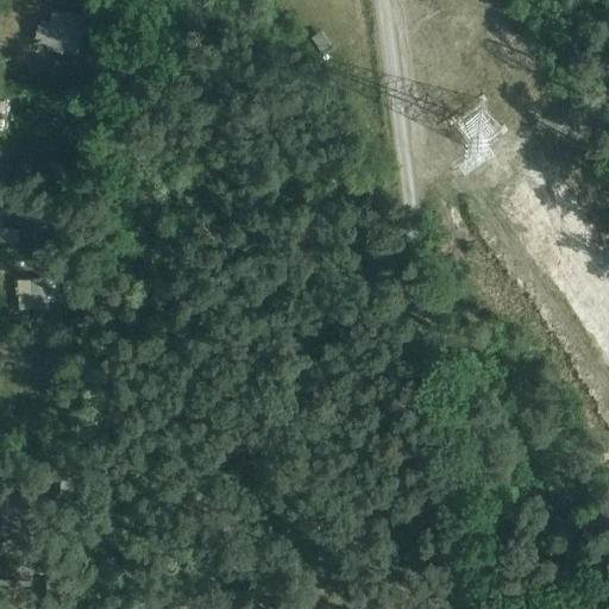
[(49,12),(48,23),(35,22),(33,48),(74,50),(76,14),(49,12)]
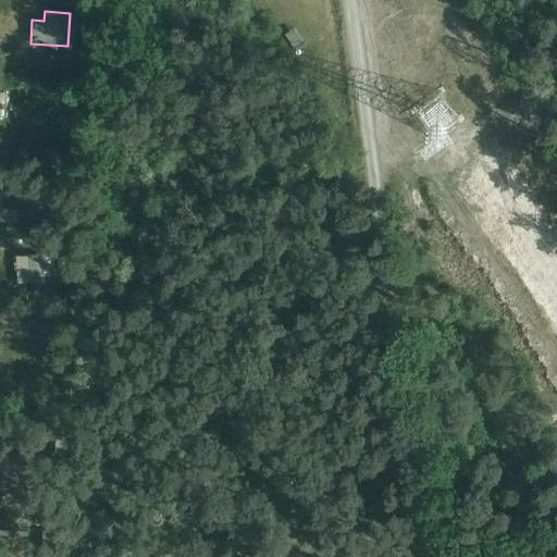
[(0,220),(14,221),(15,211),(1,210),(3,180),(0,178),(0,220)]
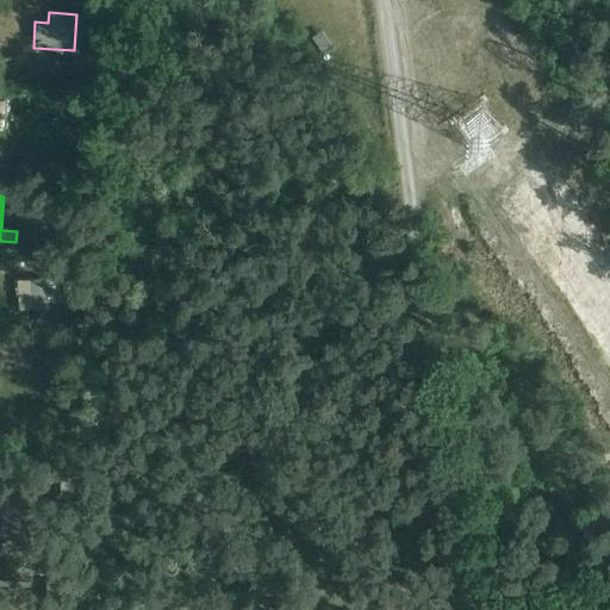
[(61,261),(60,275),(82,277),(83,262),(61,261)]
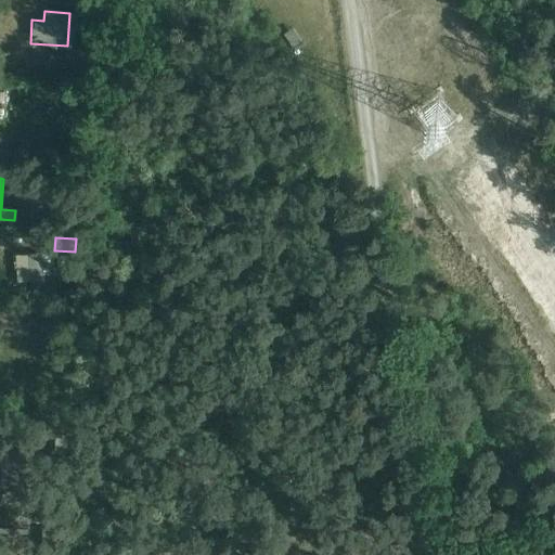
[(17,269),(17,282),(30,282),(30,288),(44,288),(42,252),(15,254),(16,260),(14,260),(14,269),(17,269)]
